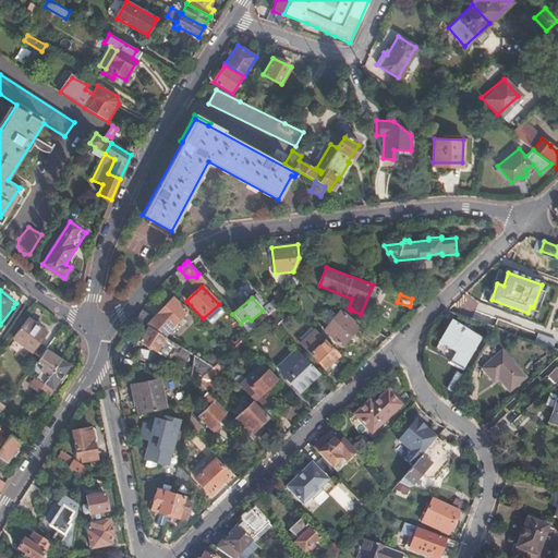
[(142,310),(135,319),(145,325),(165,337),(170,327),(186,312),(173,299),(157,315),(158,315),(156,318),(142,310)]
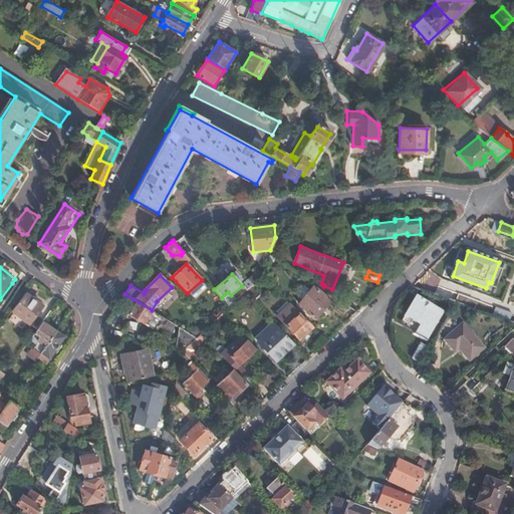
[(461,285),(436,276),(431,290),(456,299),(461,285)]
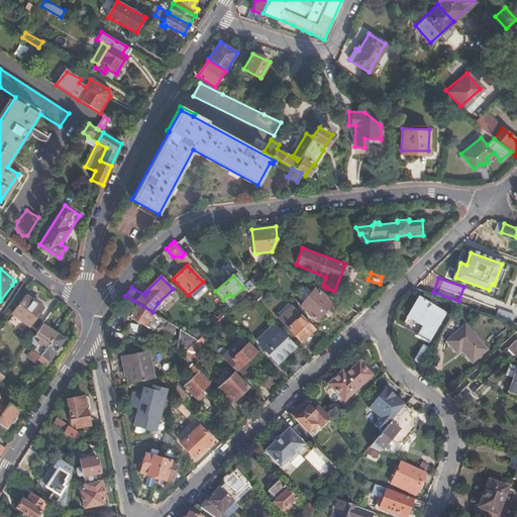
[(249,283),(245,286),(244,287),(241,290),(244,294),(246,292),(252,287),(249,283)]
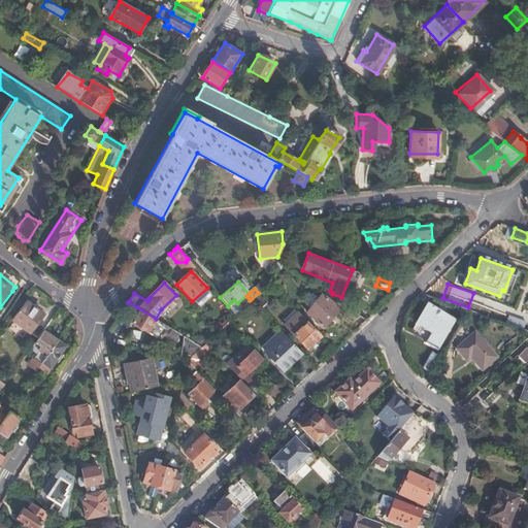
[(252,298),(251,299),(260,308),(265,303),(267,301),(259,292),(258,293),(252,298)]
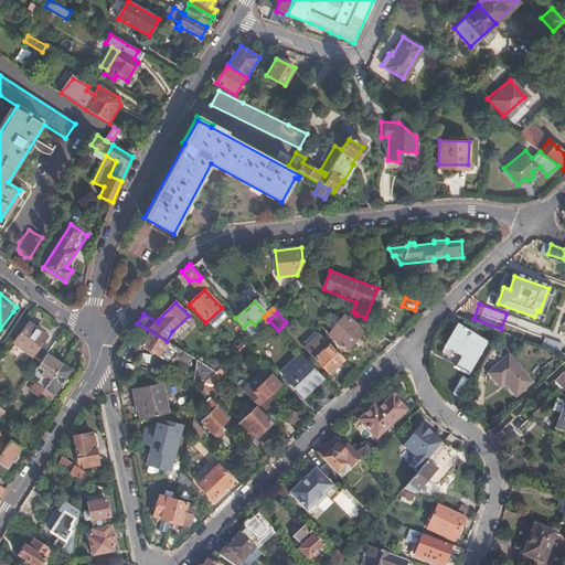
[(362,330),(342,315),(327,332),(345,348),(362,330)]
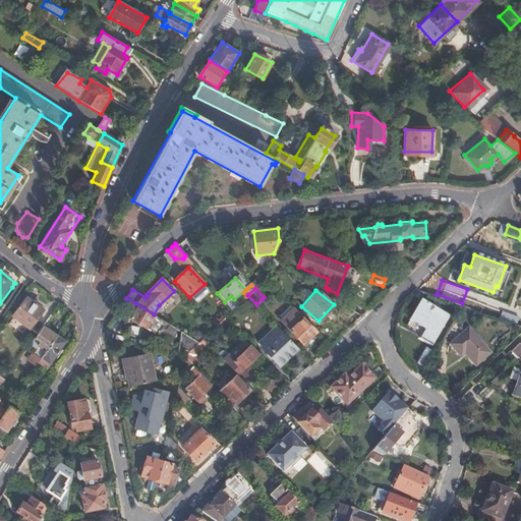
[(42,310),(24,298),(11,315),(29,328),(42,310)]
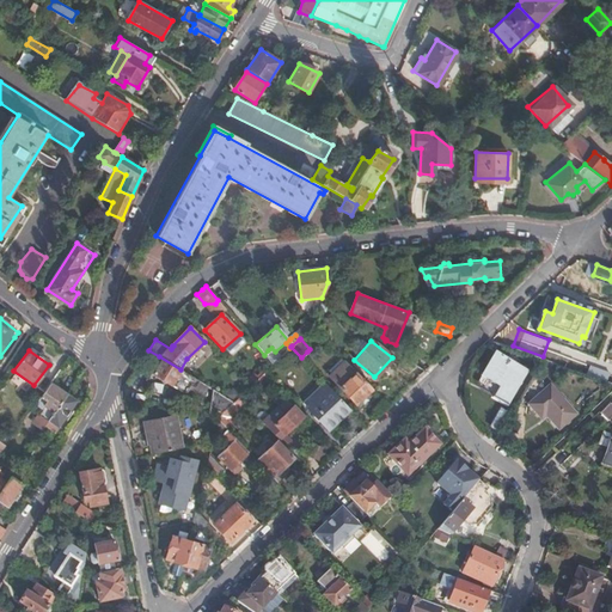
[(526,372),(493,353),(479,375),(497,386),(491,396),(506,405),(526,372)]
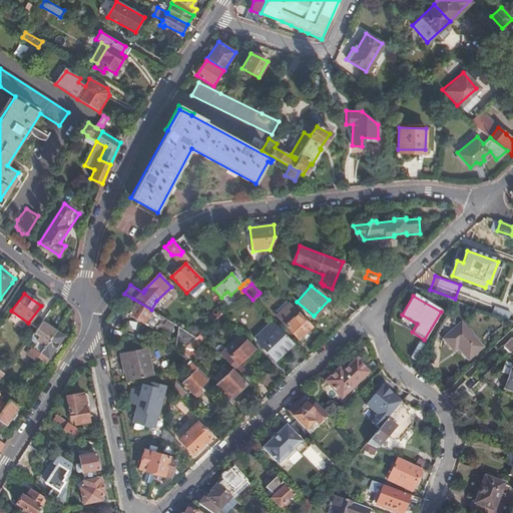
[(151,310),(133,299),(128,307),(130,309),(128,312),(127,314),(144,323),(148,317),(158,323),(162,326),(167,320),(151,310)]
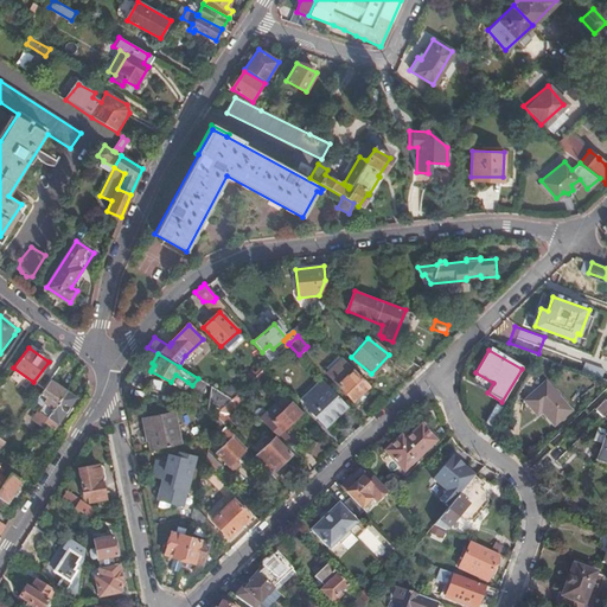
[(403,371),(411,364),(398,356),(393,365),(403,371)]
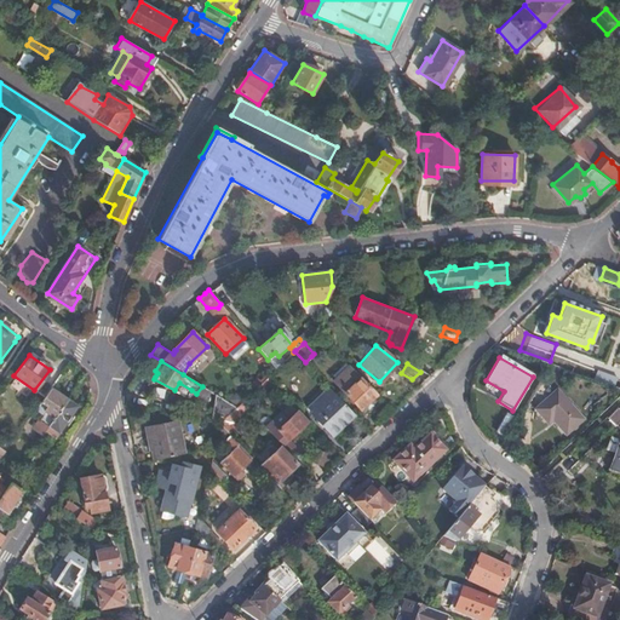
[(360,407),(375,392),(361,378),(349,365),(333,379),(360,407)]
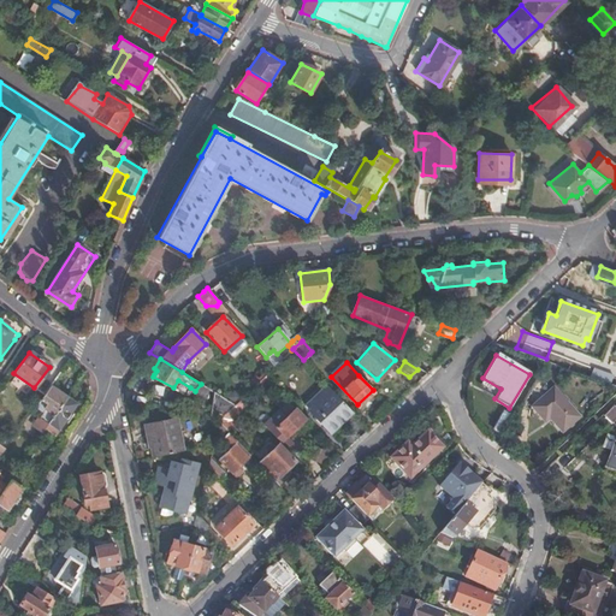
[(592,369),(591,377),(611,380),(612,374),(592,369)]
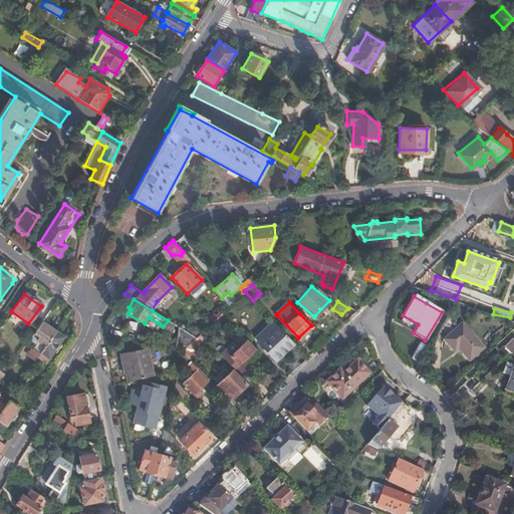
[(156,329),(159,323),(149,317),(145,323),(156,329)]
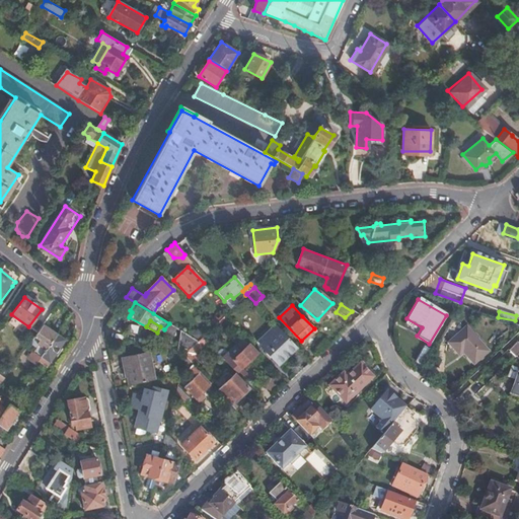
[(56,334),(43,323),(29,343),(35,348),(38,345),(45,350),(56,334)]
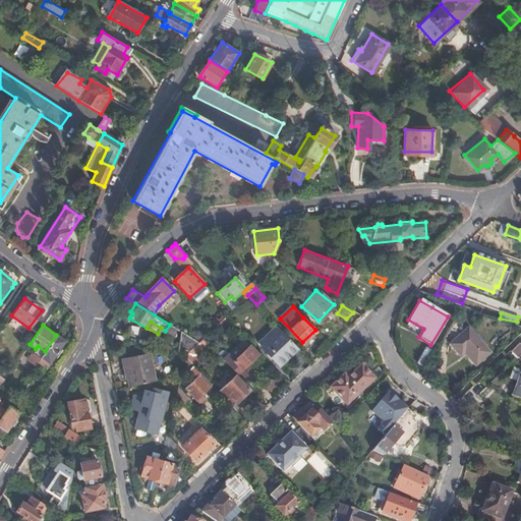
[(279,364),(297,347),(276,325),(258,342),(263,346),(262,347),(279,364)]
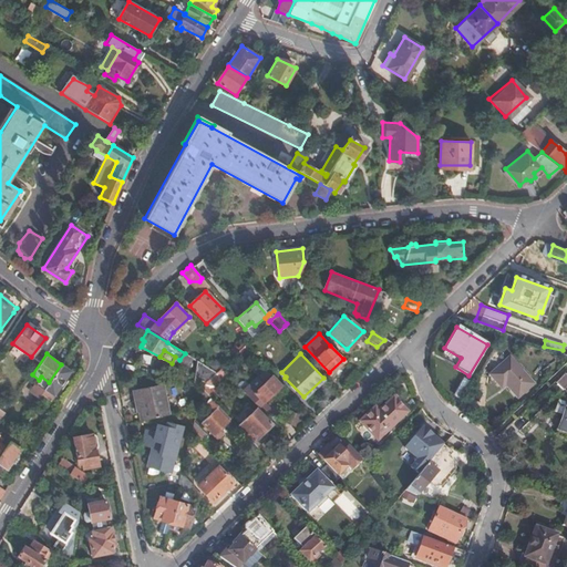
[(509,354),(504,360),(487,374),(501,389),(507,383),(519,395),(534,381),(519,366),(509,354)]
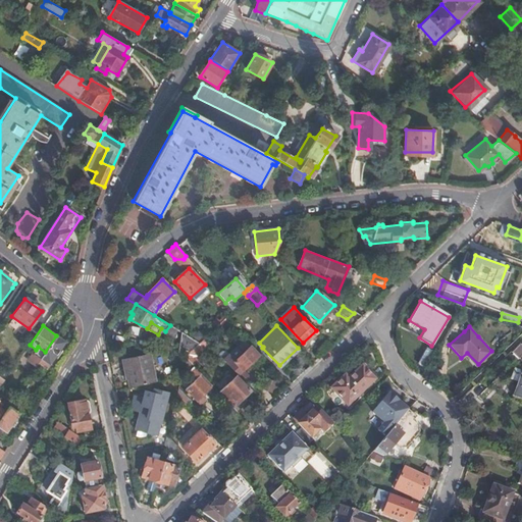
[(64,342),(56,335),(45,352),(40,359),(49,365),(64,343),(64,342)]
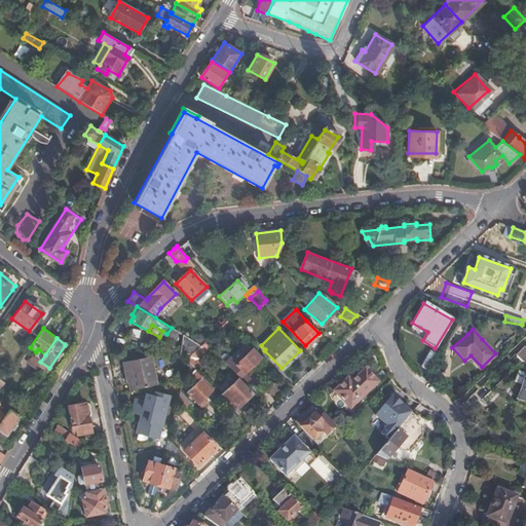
[(182,346),(177,354),(188,357),(189,355),(199,345),(190,339),(186,343),(182,346)]
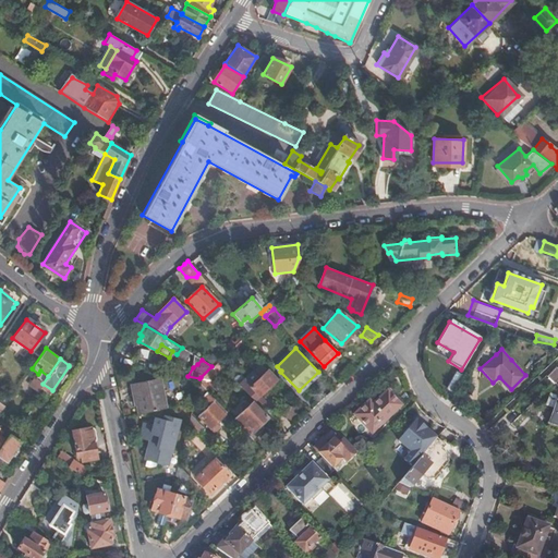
[(201,377),(199,378),(197,384),(205,391),(213,384),(209,380),(222,368),(216,362),(211,366),(201,377)]
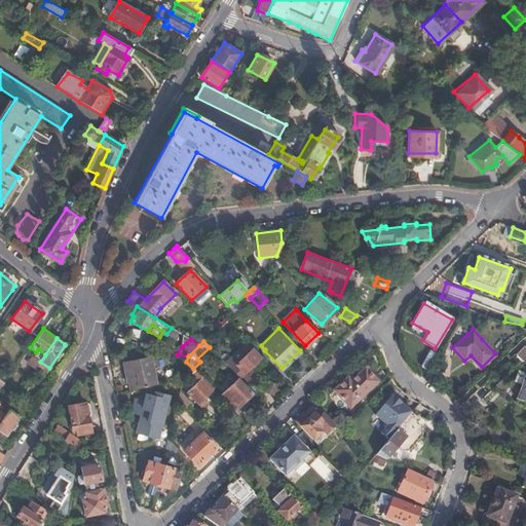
[(226,365),(238,377),(258,359),(245,344),(231,357),(232,359),(226,365)]
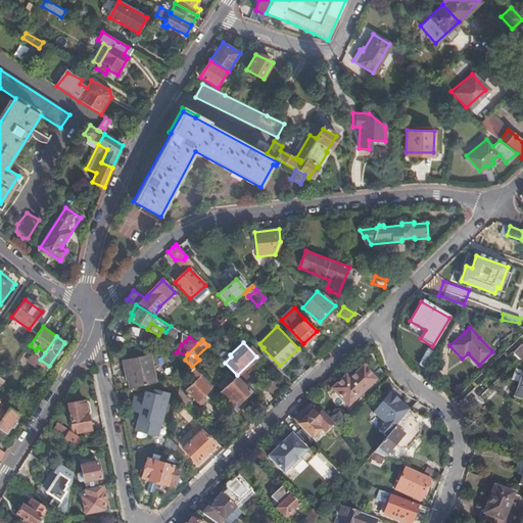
[(522,342),(514,350),(520,357),(522,353),(522,342)]
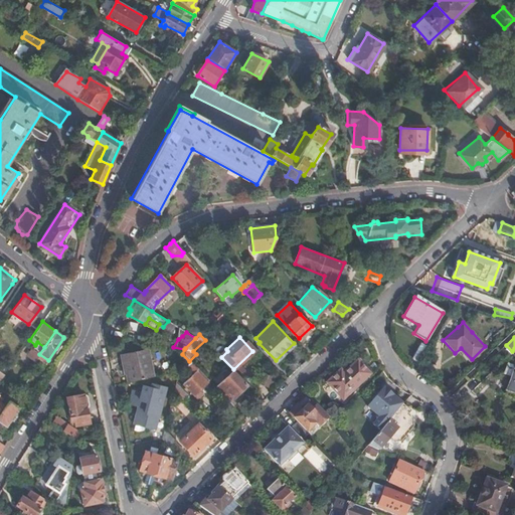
[(410,358),(419,364),(430,348),(420,342),(410,358)]
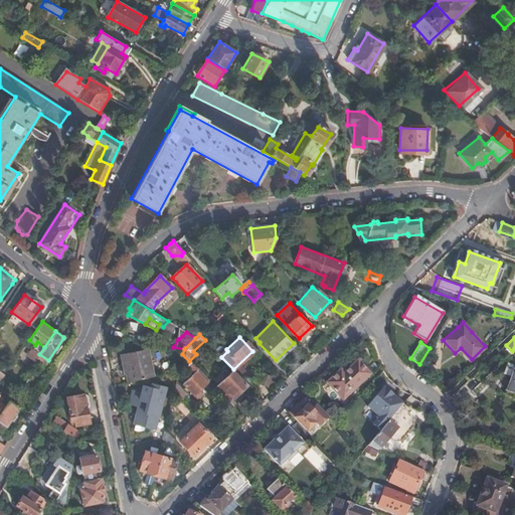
[(122,355),(128,381),(152,377),(147,350),(122,355)]
